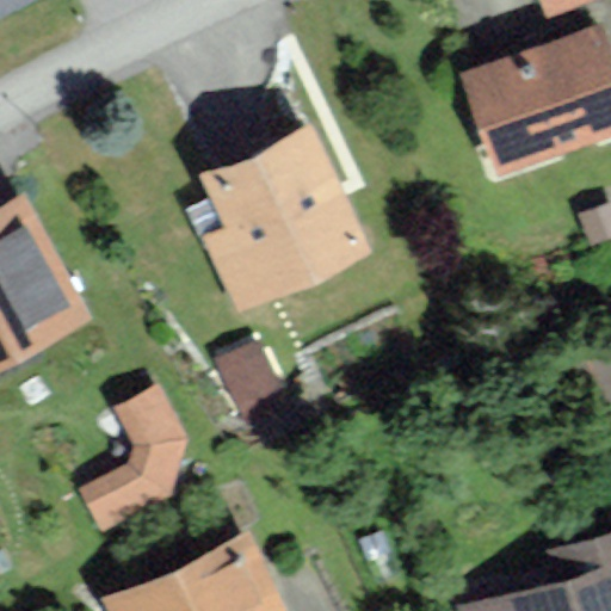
[(538,0),(547,20),(602,0),(538,0)]
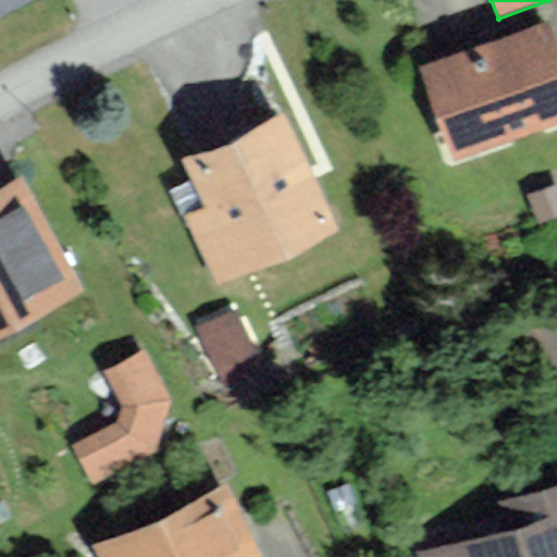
[(556,31),(553,17),(420,64),(454,158),(556,121),(556,31)]
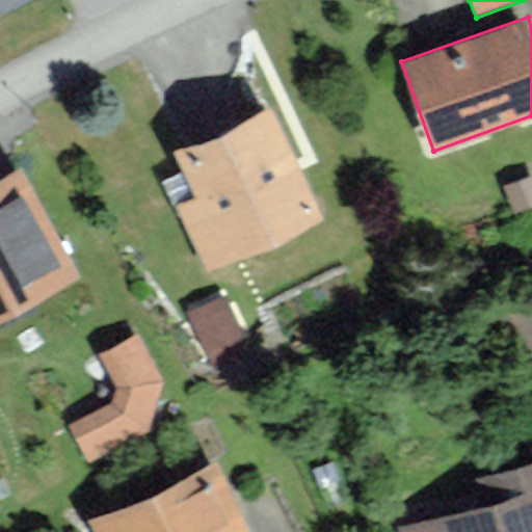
[(198,202),(179,211),(208,275),(326,221),(273,107),(176,152),(198,202)]
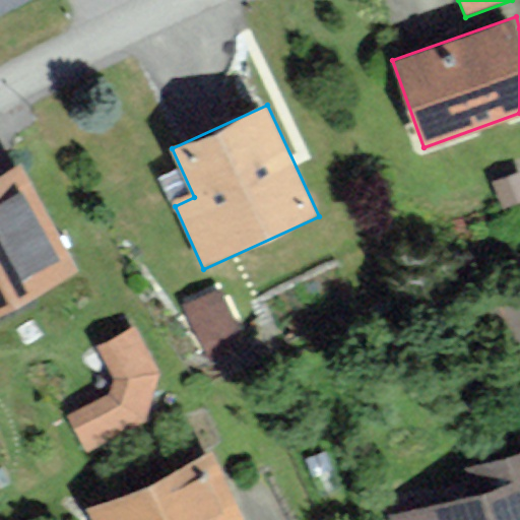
[(18,166),(0,175),(0,313),(75,274),(18,166)]
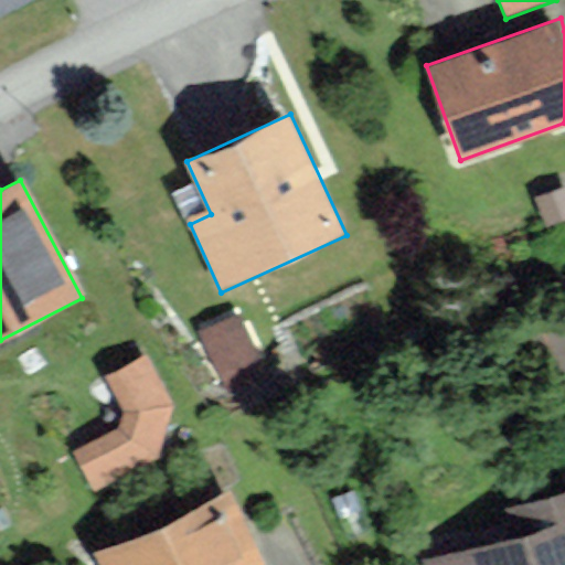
[(206,316),(219,363),(257,353),(246,306),(206,316)]
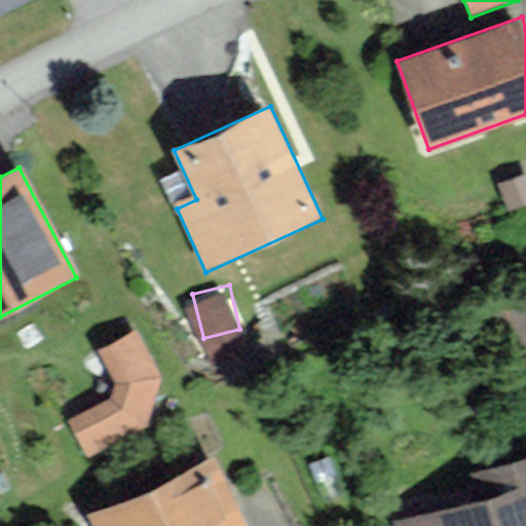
[(111,401),(68,423),(85,461),(143,435),(159,382),(135,335),(100,352),(114,381),(111,401)]
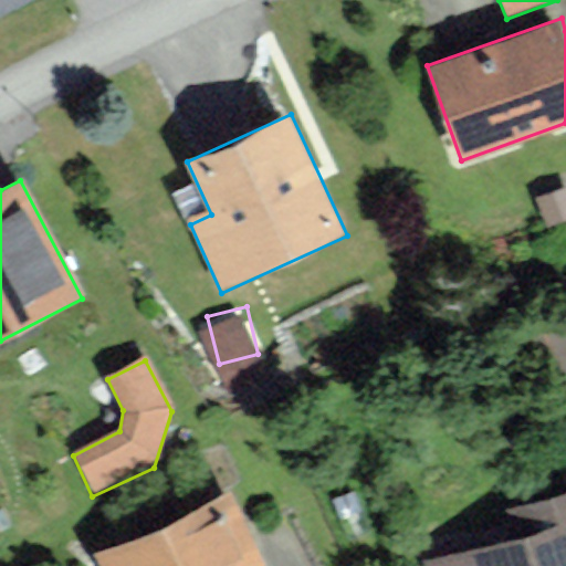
[(264,565),(230,490),(95,551),(102,565),(264,565)]
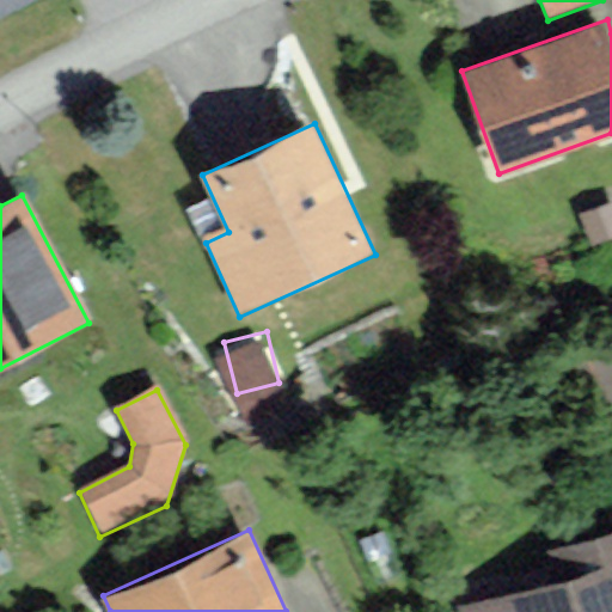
[(554,581),(459,610),(459,611),(611,611),(611,531),(545,551),(554,581)]
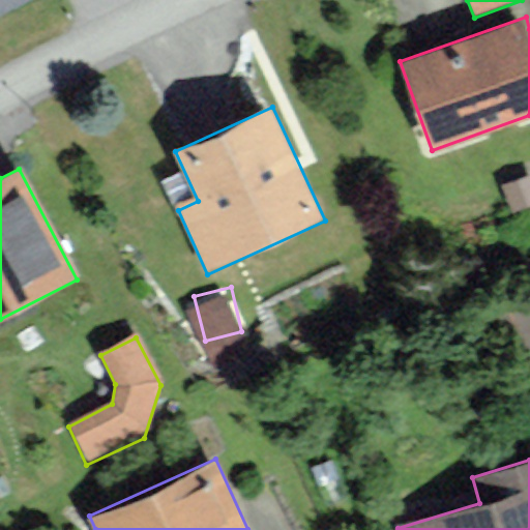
All buildings are outlined.
